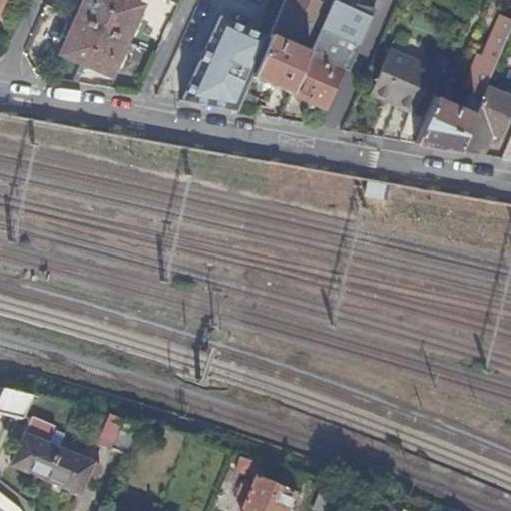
[(85,0),(78,17),(103,29),(108,18),(115,0),(85,0)]
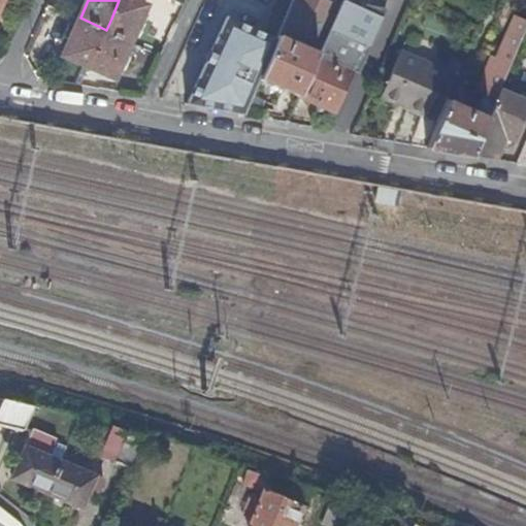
[(106,30),(133,41),(151,4),(144,1),(144,0),(119,0),(111,19),(106,30)]
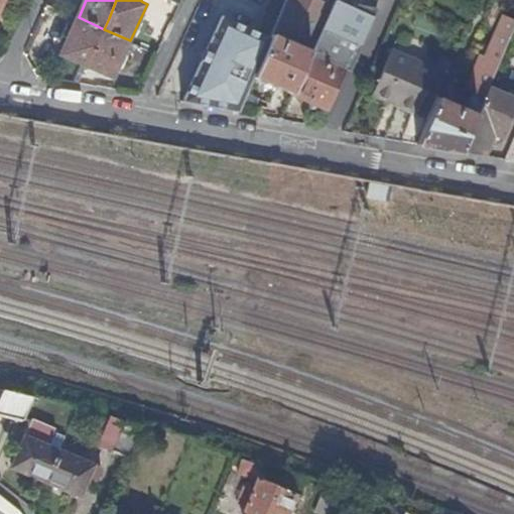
[(257,76),(295,93),(312,53),(333,6),(318,0),(289,0),(283,14),(257,76)]
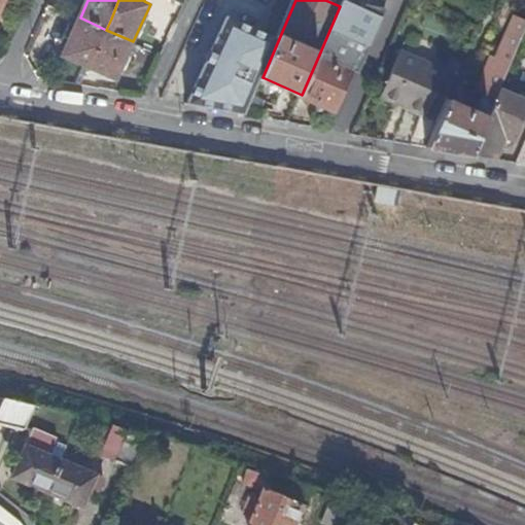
[(340,6),(319,55),(353,70),(357,71),(381,16),(345,0),(343,0),(340,6)]
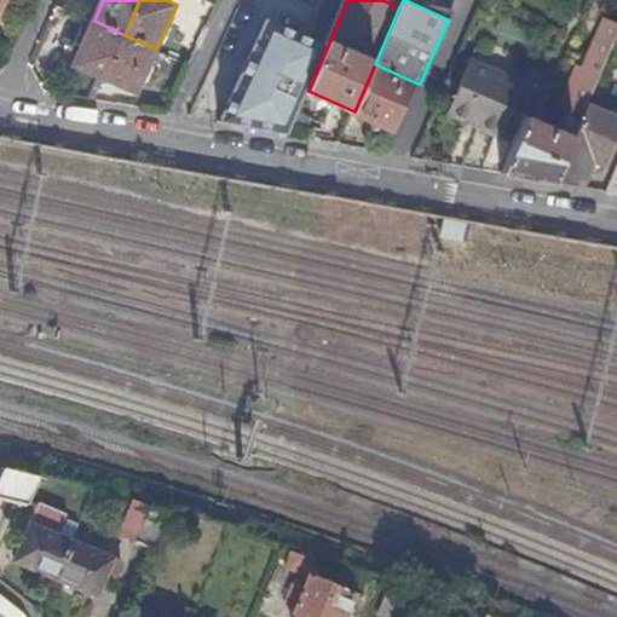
[(503,171),(557,180),(589,102),(616,39),(616,21),(607,17),(587,67),(581,64),(563,107),(571,110),(563,131),(528,115),(503,171)]
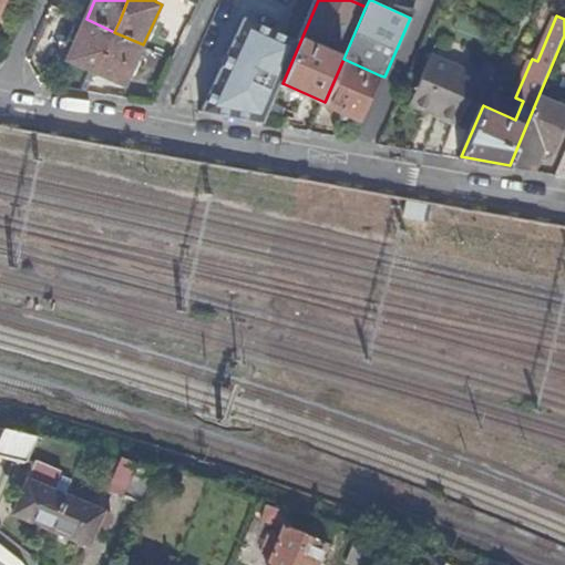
[(203,111),(265,122),(300,40),(246,17),(203,111)]
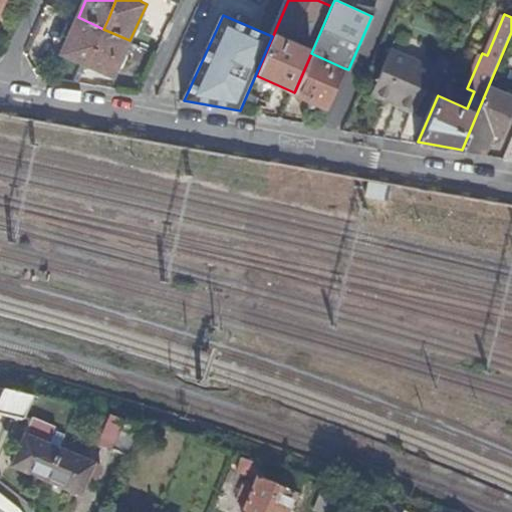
[(62,53),(87,64),(103,29),(78,17),(62,53)]
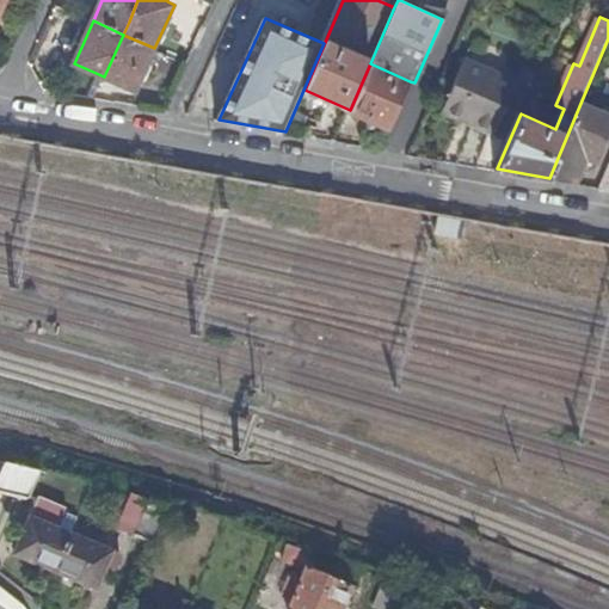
[(135,91),(154,48),(123,35),(104,77),(135,91)]
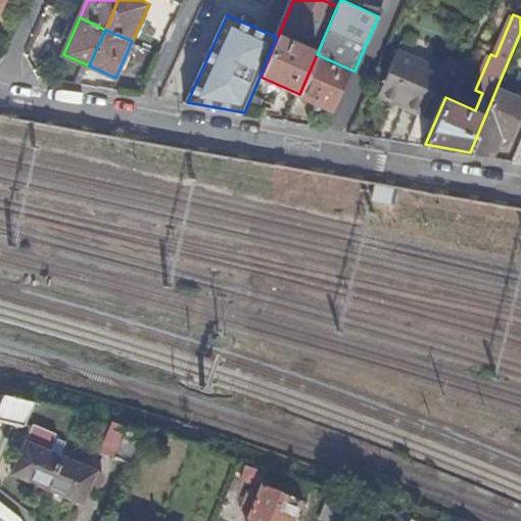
[(404,96),(400,103),(422,112),(441,69),(396,49),(380,86),(404,96)]
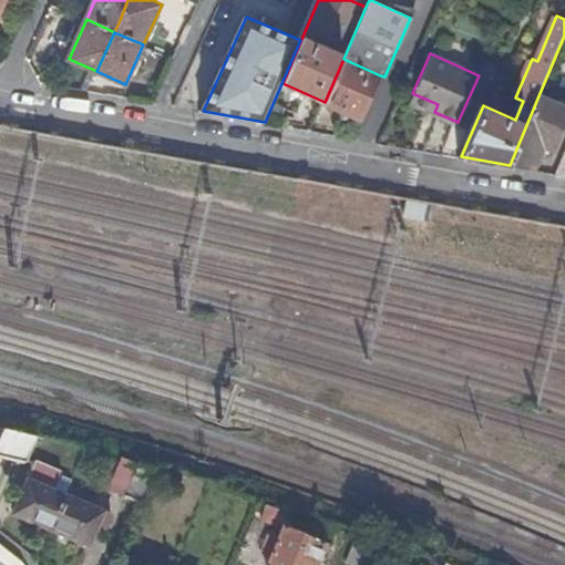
[(343,59),(325,102),(361,117),(380,75),(343,59)]
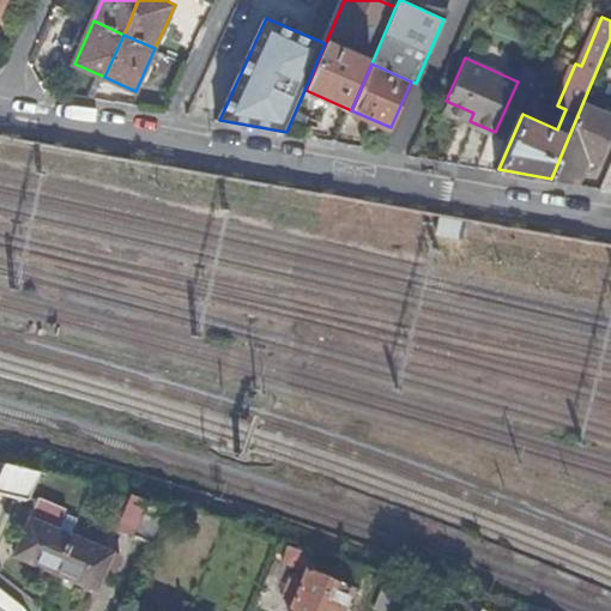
[(442,108),(470,121),(473,113),(446,101),(442,108)]
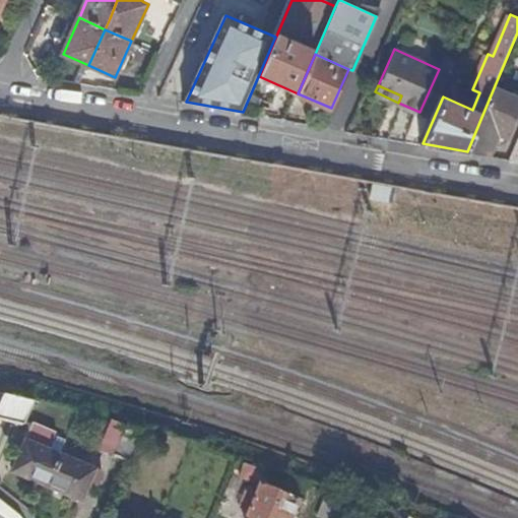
[(467,151),(489,155),(496,137),(509,141),(517,119),(517,94),(514,93),(495,85),(467,151)]
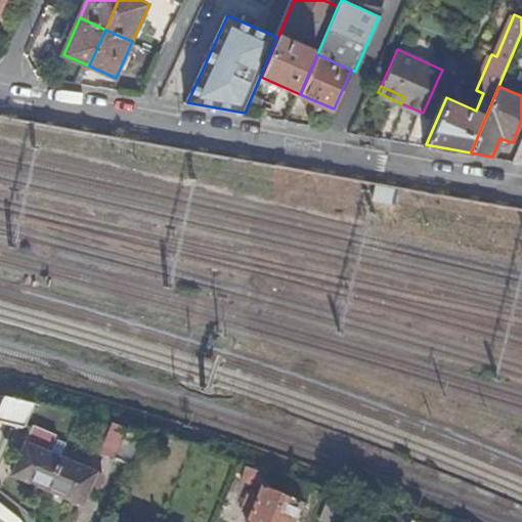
[(394,203),(397,186),(380,184),(378,200),(394,203)]
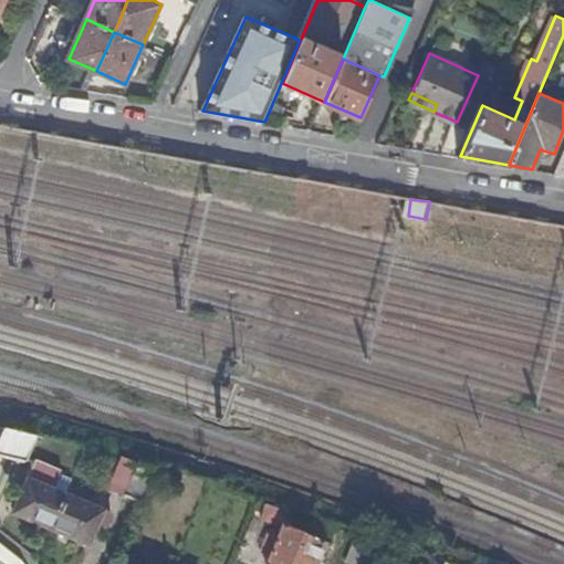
[(4,428),(0,439),(0,453),(14,458),(25,432),(4,428)]
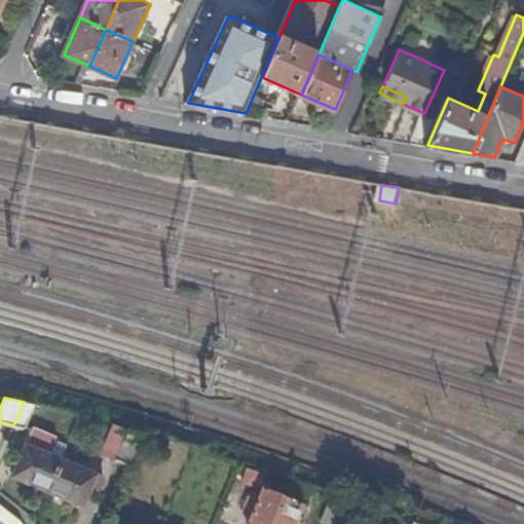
[(24,402),(13,425),(27,428),(37,405),(24,402)]
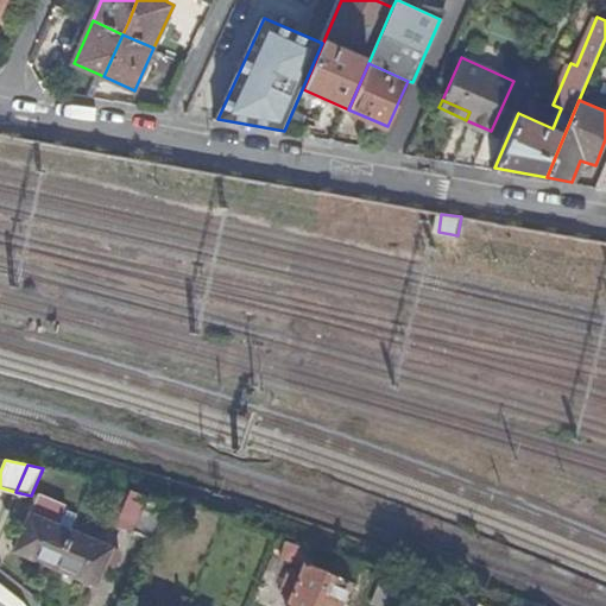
[(119,522),(137,528),(150,492),(132,486),(119,522)]
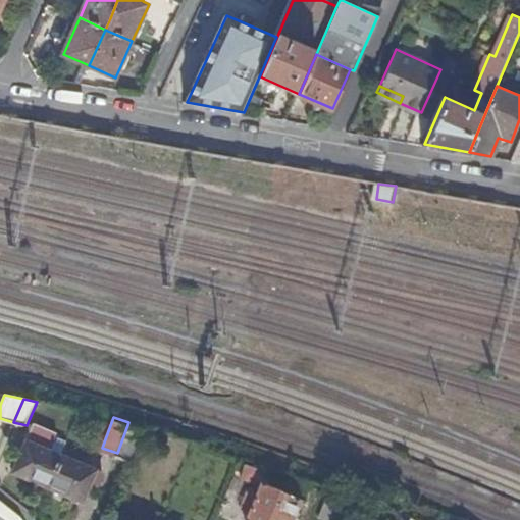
[(13,472),(48,486),(57,466),(61,456),(50,451),(58,432),(34,423),(13,472)]
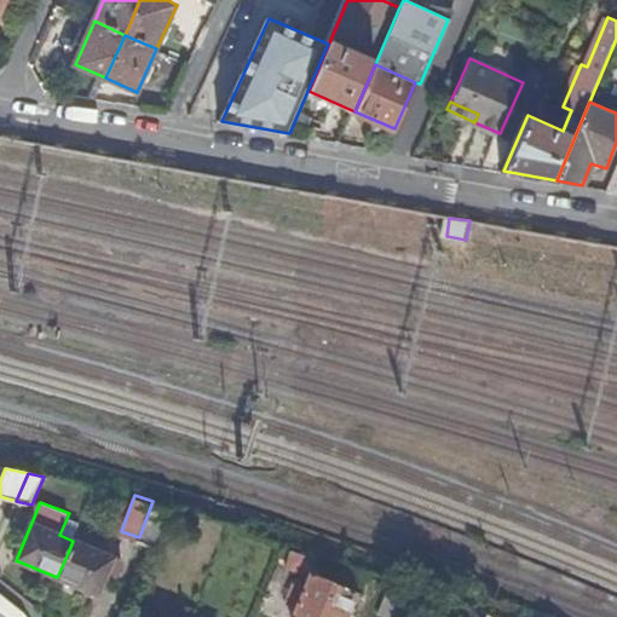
[(154,548),(169,514),(151,508),(138,541),(154,548)]
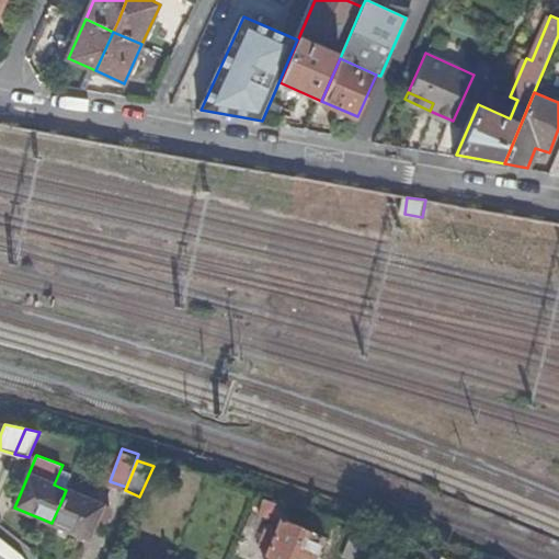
[(61,501),(52,523),(89,539),(95,523),(104,525),(111,509),(66,490),(61,501)]
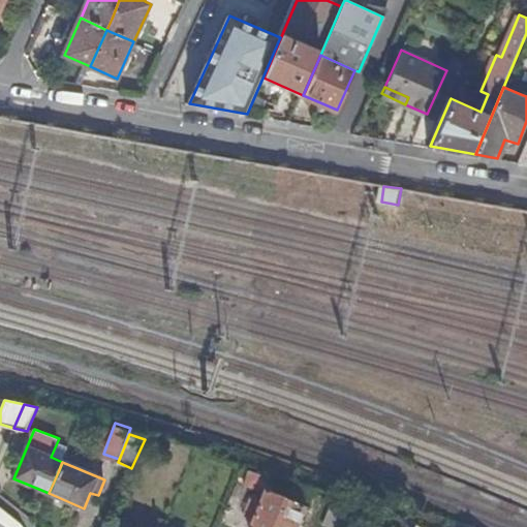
[(277,478),(244,469),(235,494),(258,504),(254,515),(260,517),(277,478)]
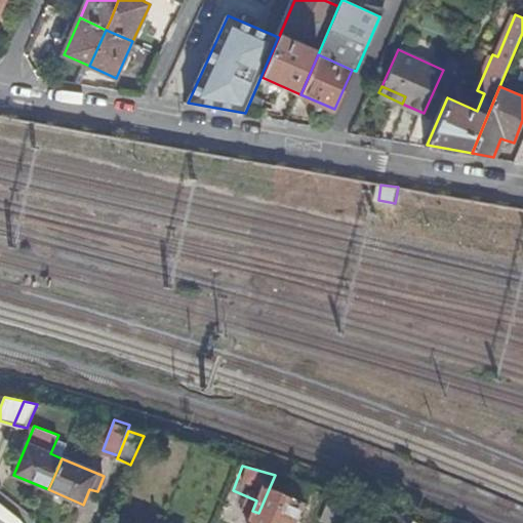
[(299,522),(315,487),(275,475),(258,513),(254,522),(299,522)]
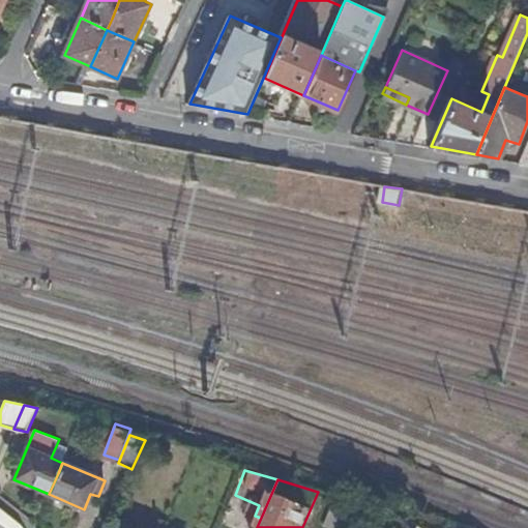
[(334,527),(359,527),(368,509),(342,499),(338,498),(326,524),(334,527)]
